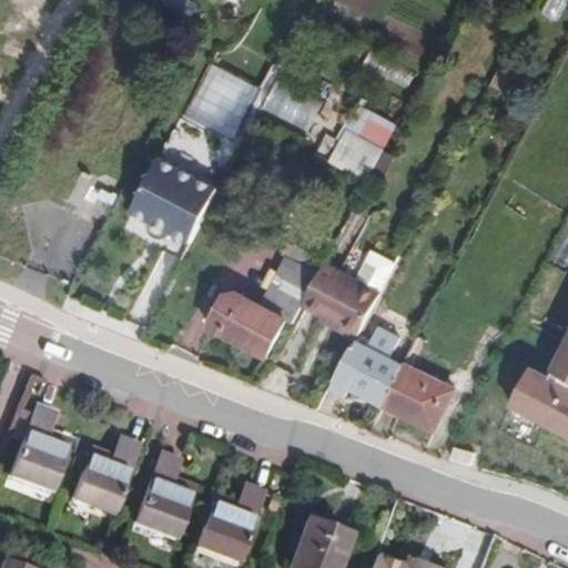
[(416,70),(371,49),(362,66),(411,91),(416,70)]
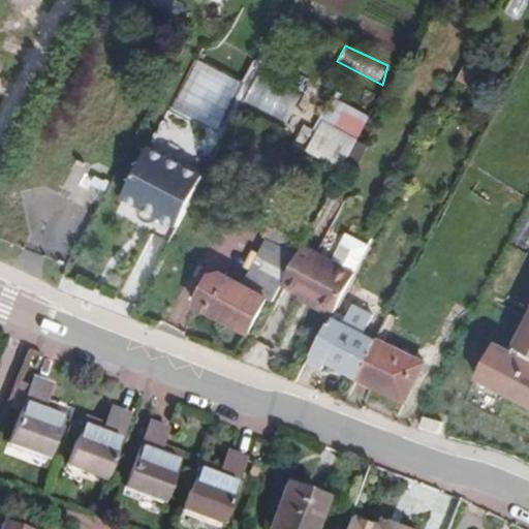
[(304,93),(253,73),(241,107),(288,127),(304,93)]
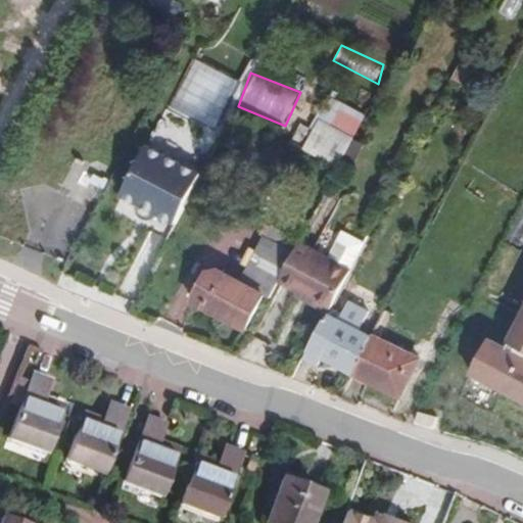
[(354,137),(367,114),(331,96),(319,119),(354,137)]
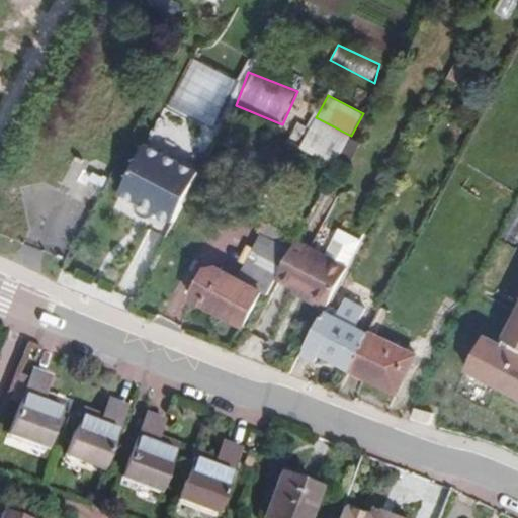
[(336,165),(351,136),(316,117),(310,127),(298,121),(288,140),(336,165)]
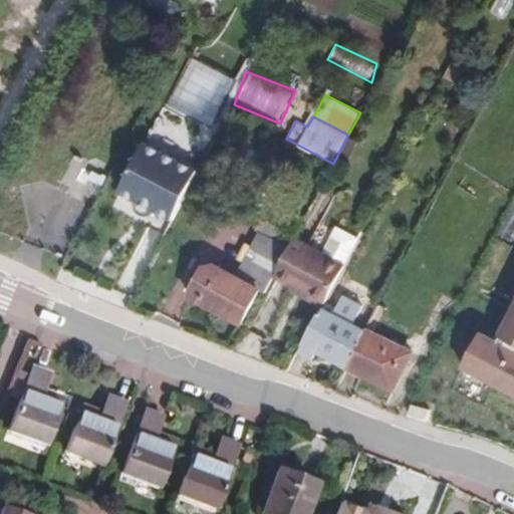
[(178,211),(198,171),(146,144),(120,193),(173,220),(178,211)]
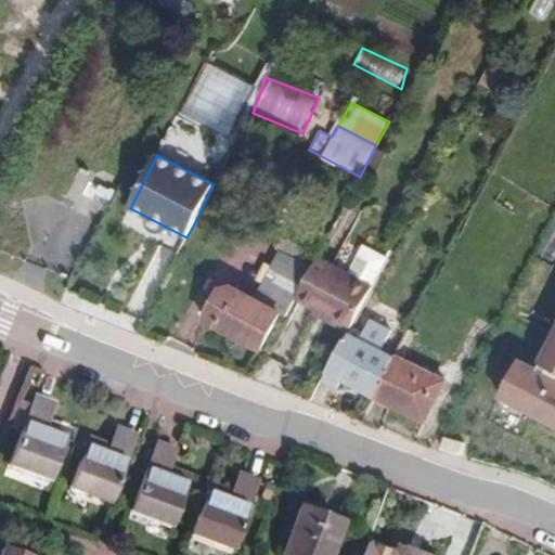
[(91,173),(81,158),(60,205),(41,195),(5,249),(69,278),(120,183),(103,170),(91,173)]
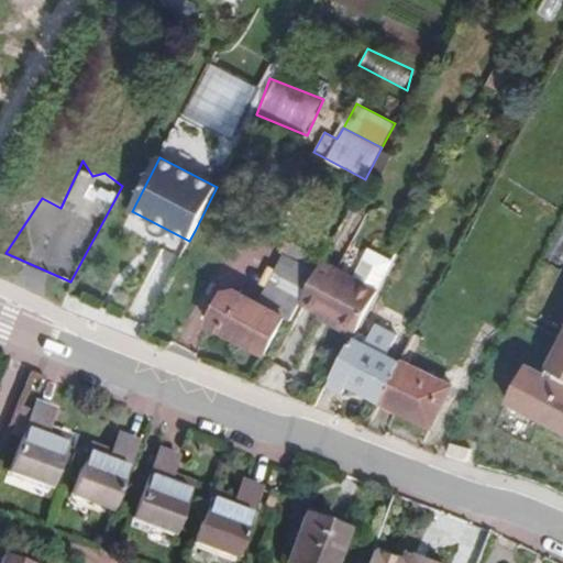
[(209,326),(266,355),(285,320),(291,324),(301,305),(317,273),(315,272),(305,266),(312,254),(293,244),(262,302),(239,291),(224,297),(209,326)]
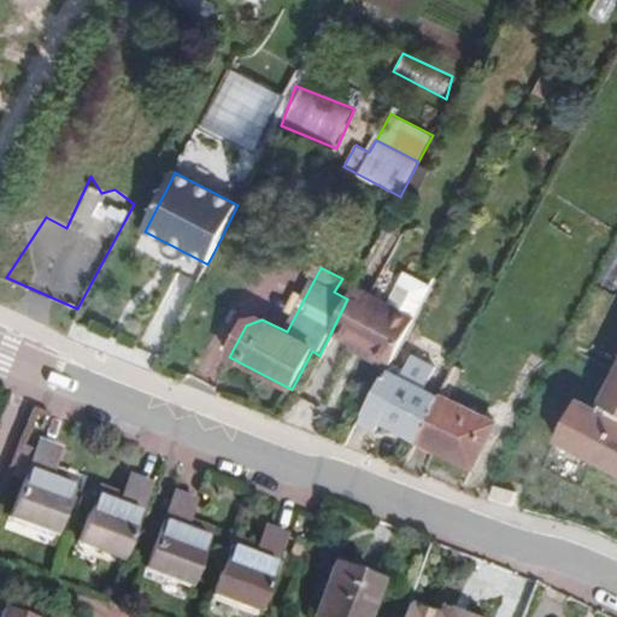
[(388,307),(352,289),(347,299),(330,334),(353,346),(354,342),(394,363),(416,321),(432,289),(405,276),(388,307)]
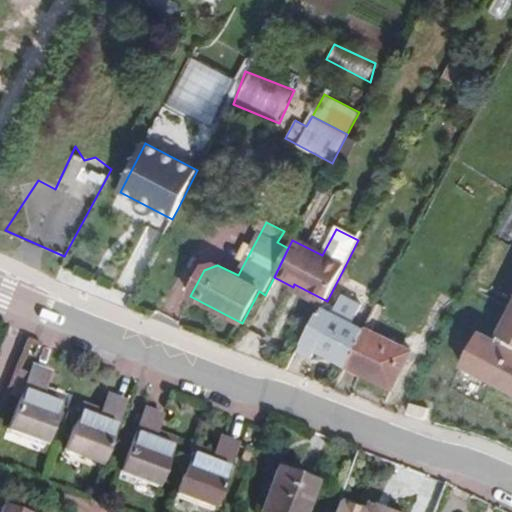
[(291,236),(284,231),(277,242),(286,247),(291,236)]
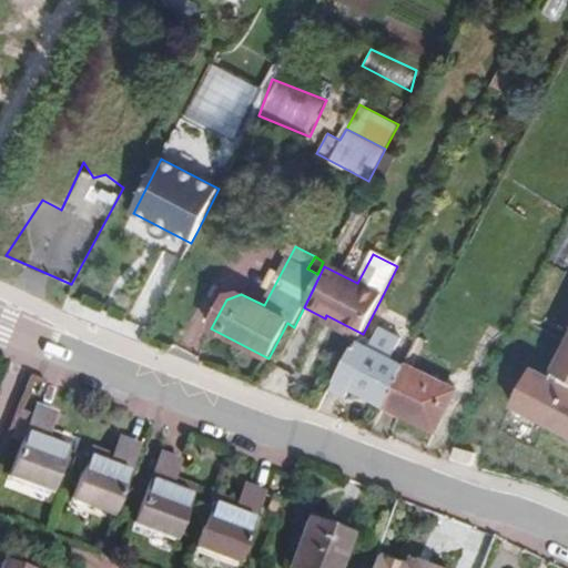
[(358,343),(361,338),(363,334),(326,315),(325,318),(322,325),(358,343)]
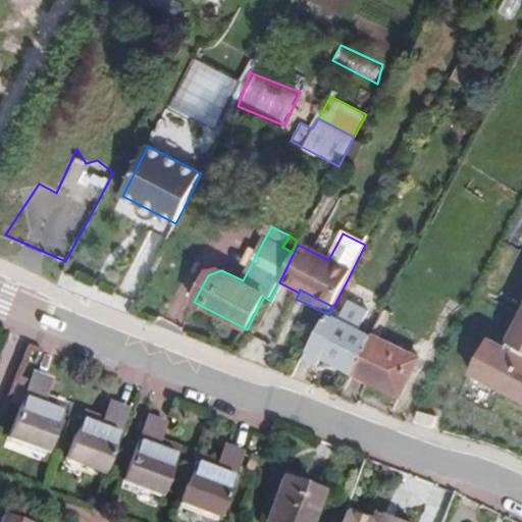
[(320,355),(353,372),(371,337),(356,330),(365,313),(350,305),(343,317),(331,311),(329,315),(327,319),(325,318),(304,359),(316,364),(320,355)]
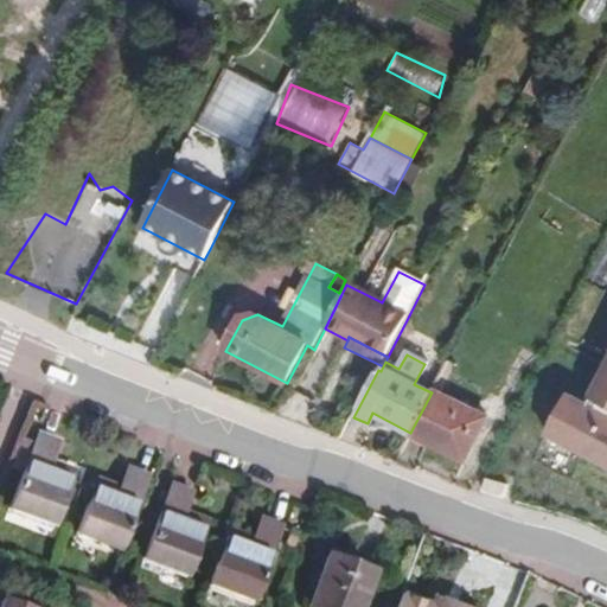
[(606,369),(589,404),(569,394),(548,434),(606,464),(606,369)]
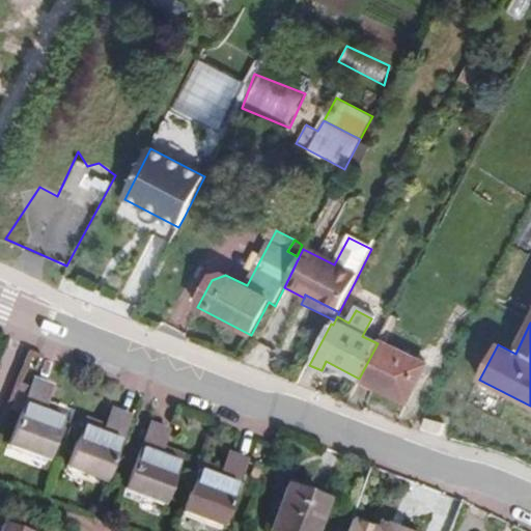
[(426,365),(380,340),(378,343),(359,379),(407,403),(426,365)]
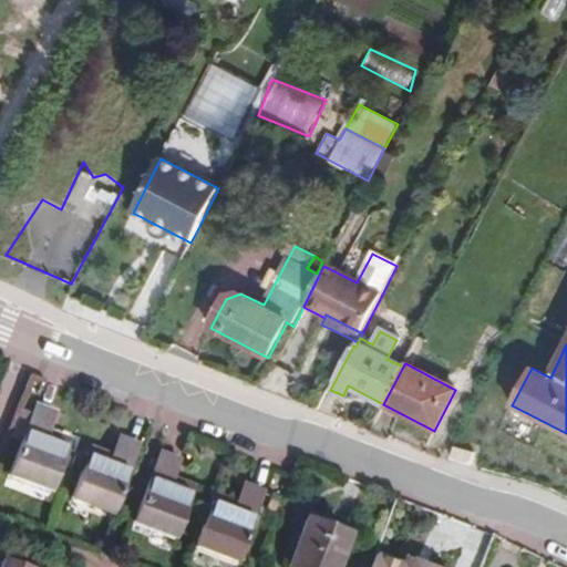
[(48,433),(54,413),(35,405),(10,474),(50,488),(69,441),(48,433)]
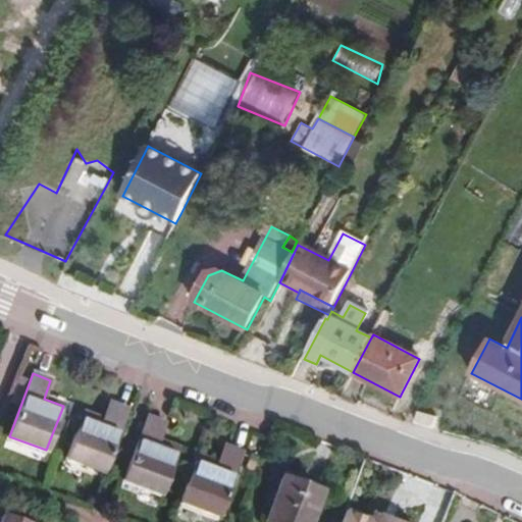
[(103,472),(126,408),(111,402),(103,421),(83,413),(66,458),(103,472)]
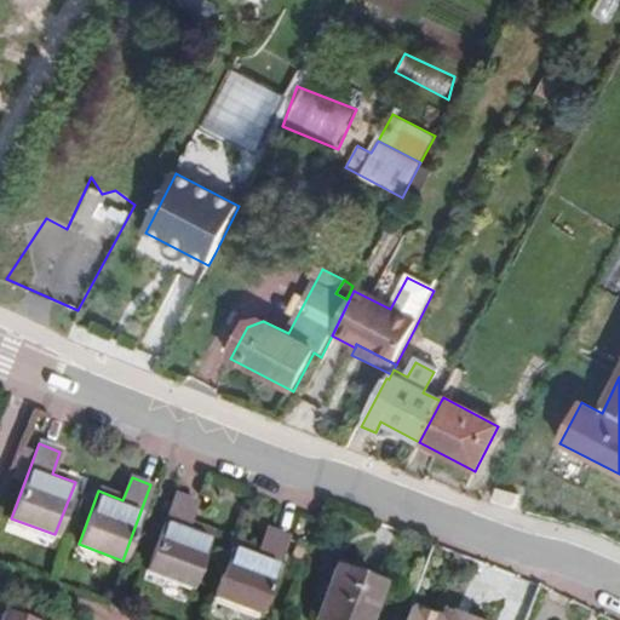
[(188,524),(196,503),(176,494),(147,570),(191,587),(211,534),(188,524)]
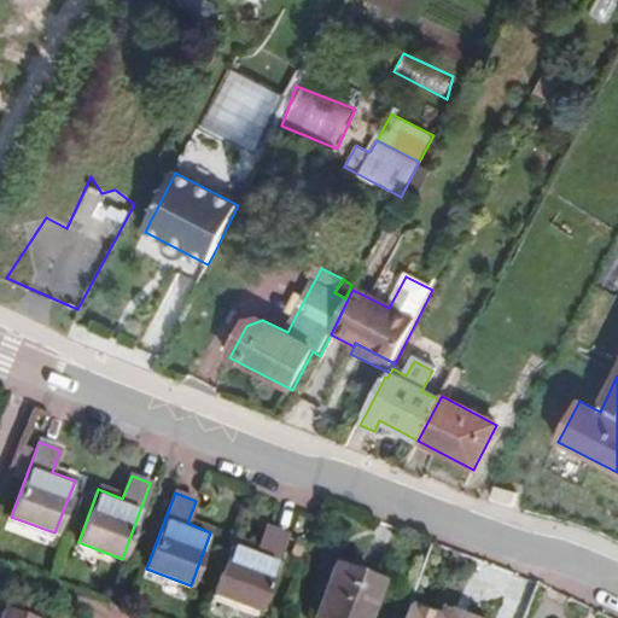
[(256,549),(232,540),(210,593),(256,611),(285,536),(264,528),(256,549)]
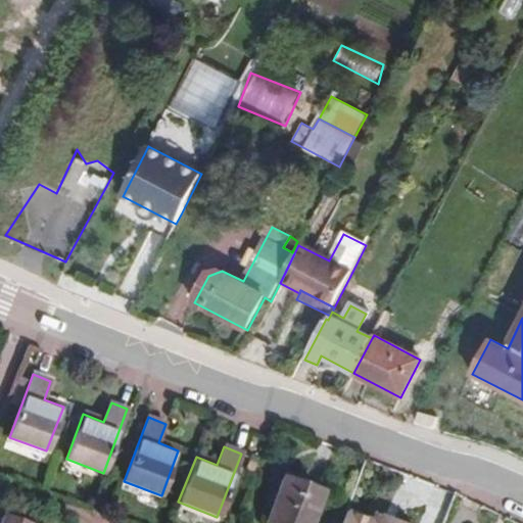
[(0,492),(3,494),(9,479),(0,475),(0,492)]
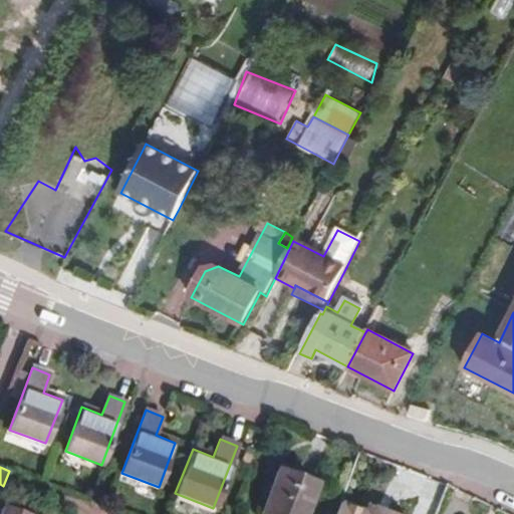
[(267,513),(302,513),(315,483),(278,468),(262,512),(267,513)]
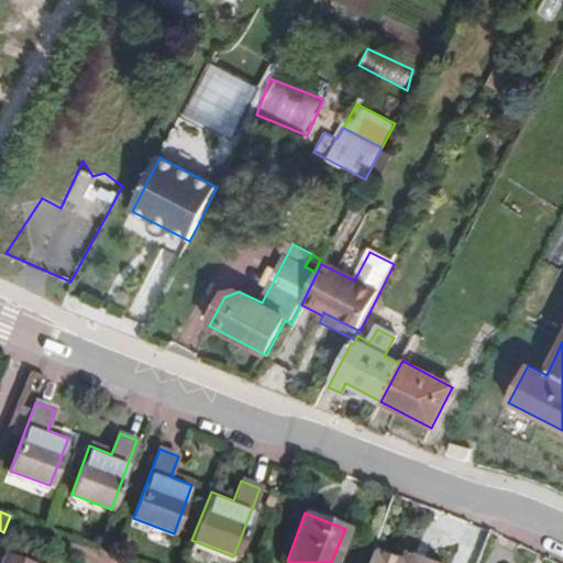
[(432,562),(403,551),(399,560),(373,549),(366,562),(432,562)]
